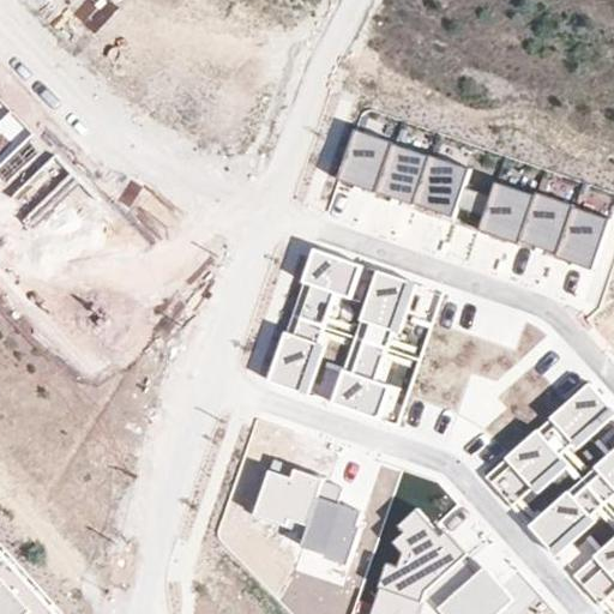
[(392,144),(354,132),(337,180),(353,185),(374,193),(392,144)]
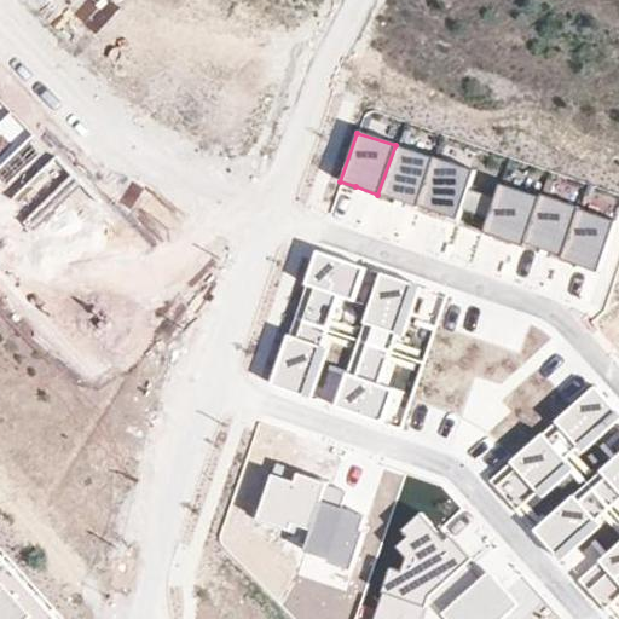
[(0,171),(16,157),(0,140),(0,171)]
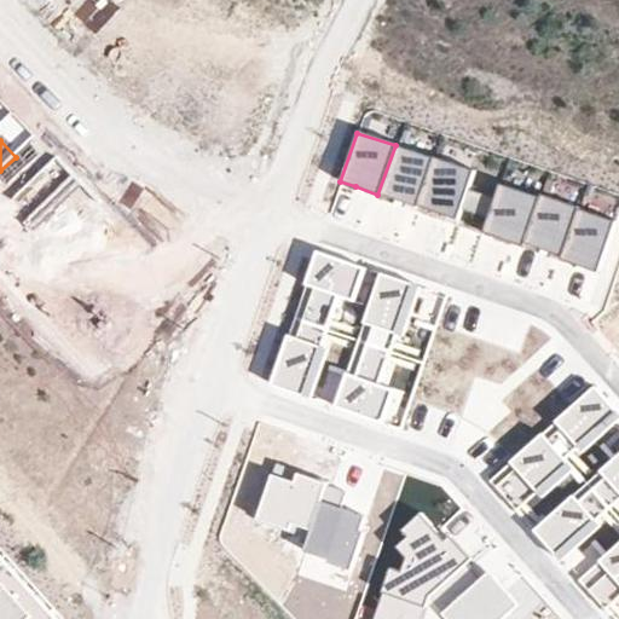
[(432,157),(395,145),(377,195),(395,200),(415,206),(432,157)]
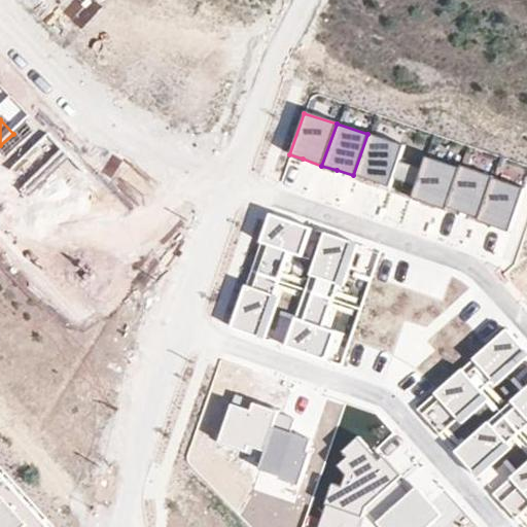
[(405,145),(367,134),(353,175),(374,183),(389,187),(392,176),(398,160),(405,145)]
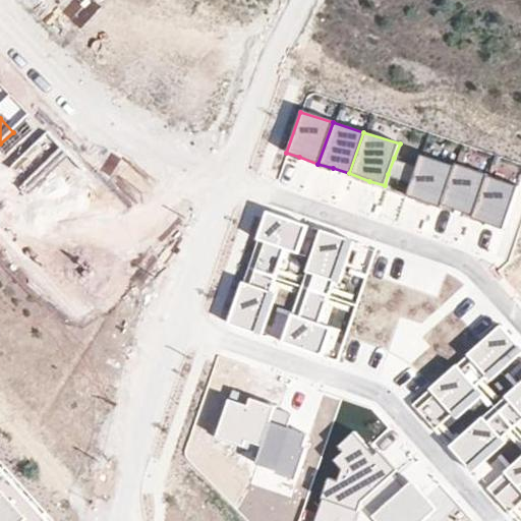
[(80,200),(29,149),(0,176),(0,221),(80,301),(130,251),(90,211),(83,217),(74,208),(80,200)]
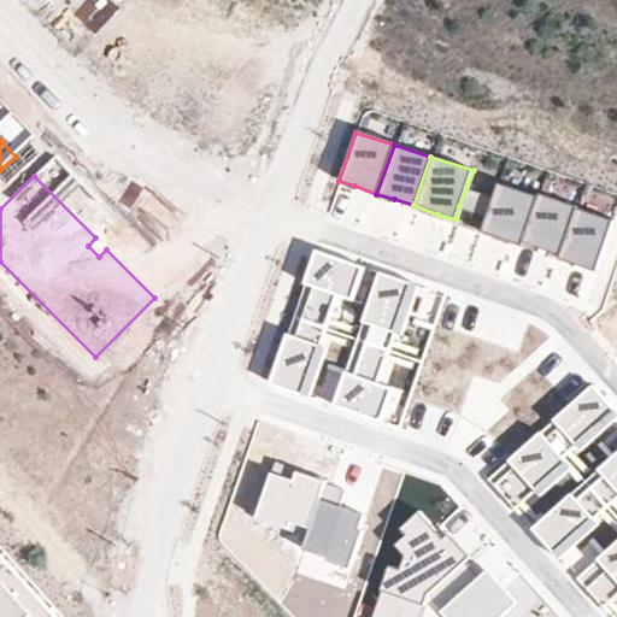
[(538,194),(494,182),(491,195),(485,216),(481,230),(499,236),(523,244),(538,194)]
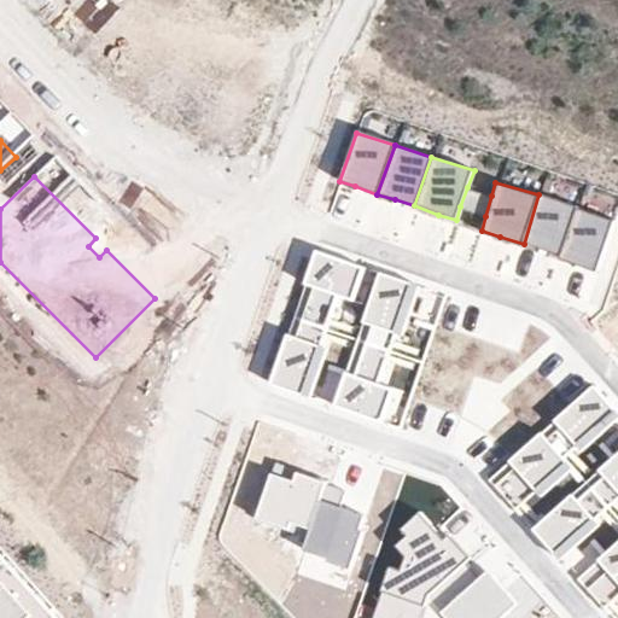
[(460,207),(485,216),(491,196),(467,187),(460,207)]
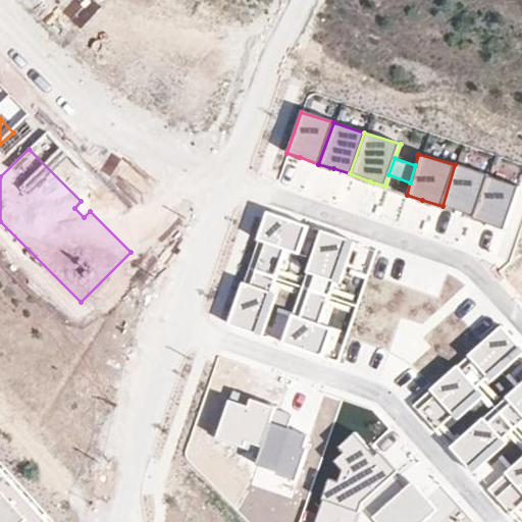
[(486,174),(455,164),(442,206),(456,211),(473,217),(486,174)]
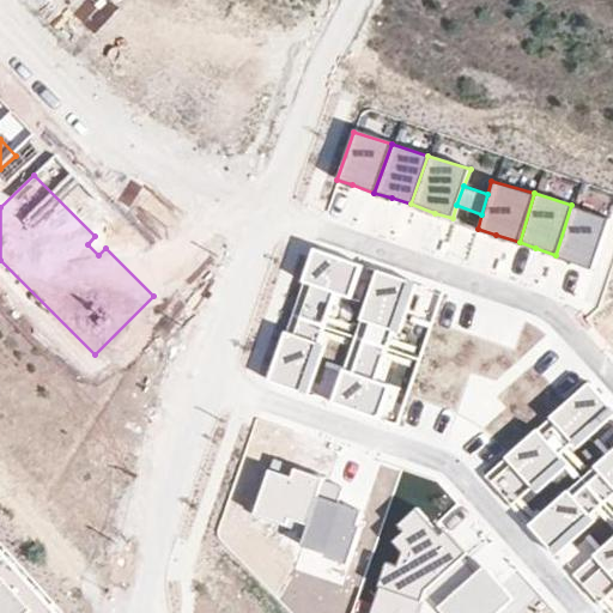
[(607,217),(571,205),(556,255),(572,262),(590,268),(606,219),(607,217)]
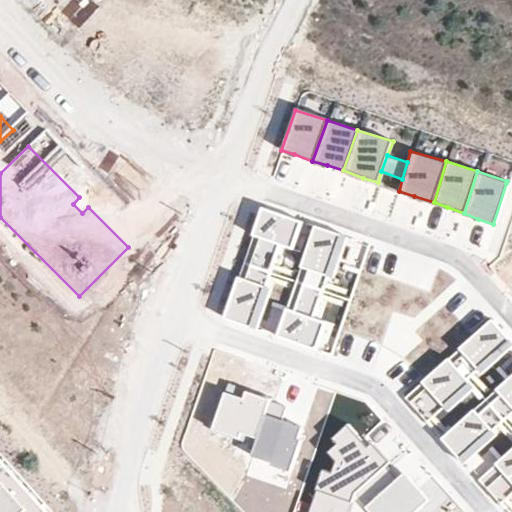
[(261,209),(243,262),(269,271),(276,245),(294,250),(303,222),(281,215),(261,209)]
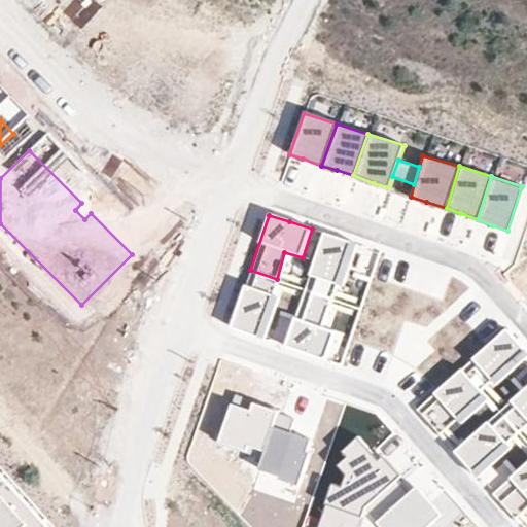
[(341,238),(321,232),(303,290),(326,297),(331,283),(343,287),(357,243),(341,238)]
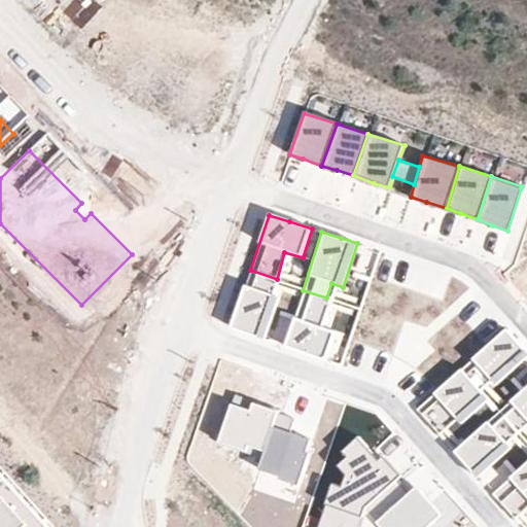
[(250,270),(232,324),(266,336),(285,342),(297,304),(271,294),(277,279),(250,270)]
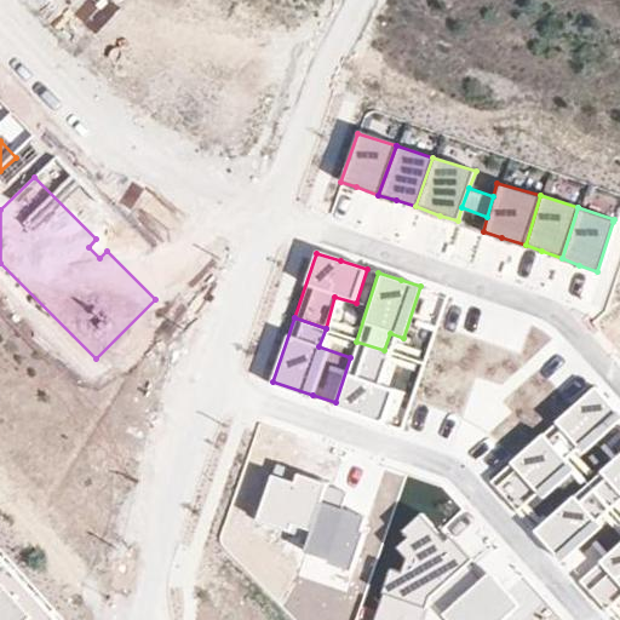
[(356,342),(336,402),(383,420),(402,425),(414,395),(373,383),(384,350),(356,342)]
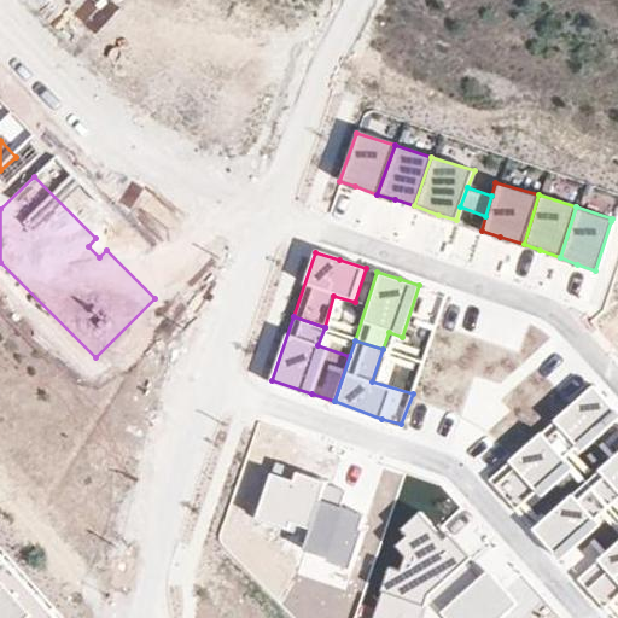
[(592,383),(552,419),(579,453),(617,421),(617,415),(613,409),(592,383)]
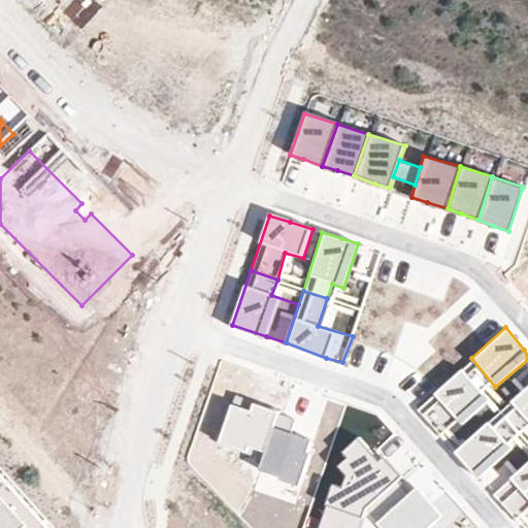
[(459,368),(431,393),(444,408),(462,426),(489,401),(459,368)]
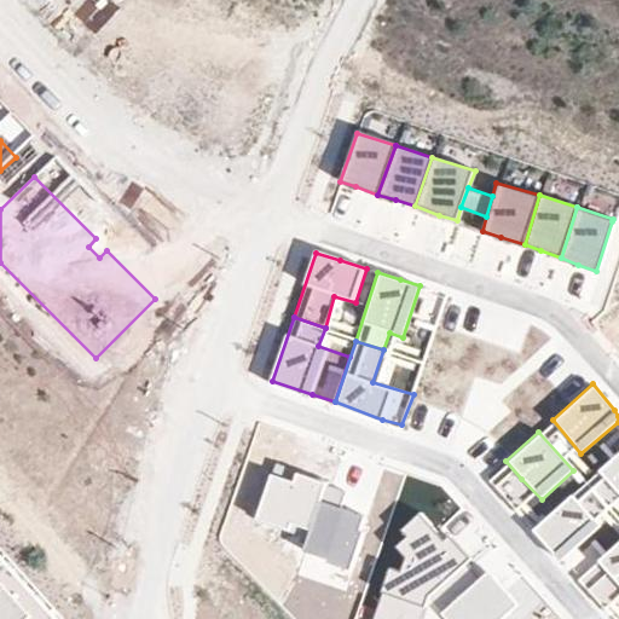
[(618,452),(597,472),(618,495),(618,452)]
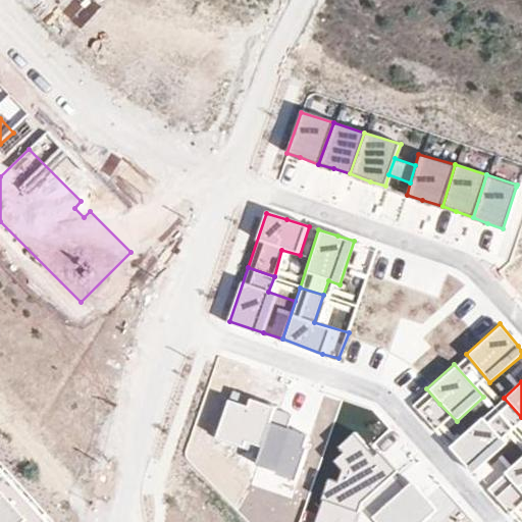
[(276,410),(279,402),(260,395),(237,385),(216,436),(261,454),(276,410)]
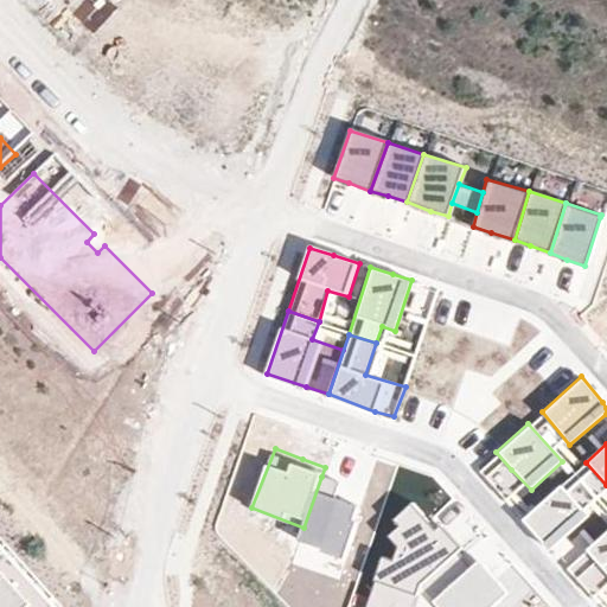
[(338,481),(321,477),(304,528),(299,543),(349,560),(365,509),(337,499),(343,483),(338,481)]
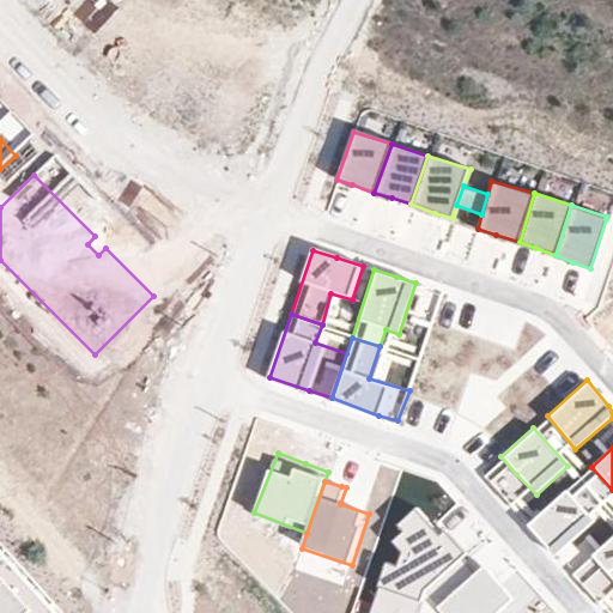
[(568,492),(526,525),(544,545),(553,557),(594,523),(568,492)]
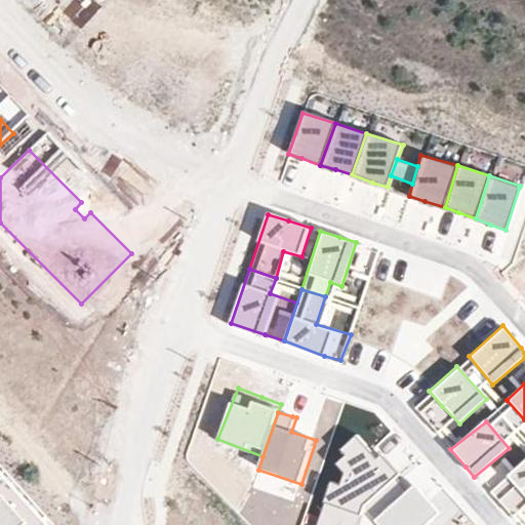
[(373,449),(355,434),(340,448),(344,455),(335,462),(318,524),(359,524),(363,513),(365,507),(394,480),(401,474),(384,456),(373,449)]
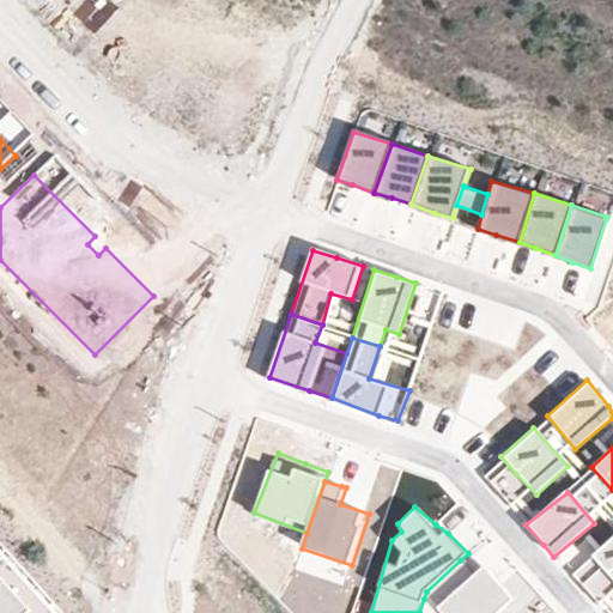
[(612,536),(590,557),(607,575),(612,582),(612,536)]
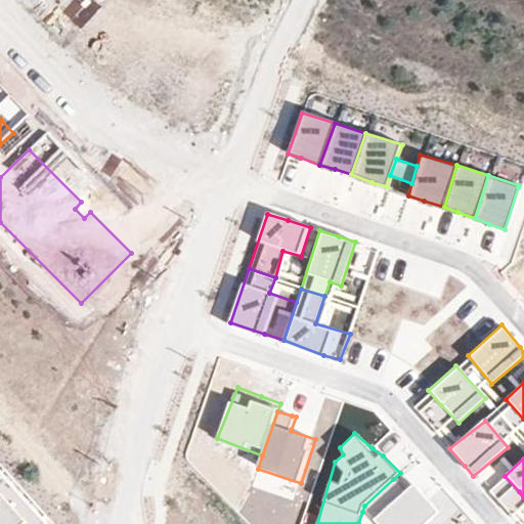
[(45,523),(43,519),(0,467),(0,523),(45,523)]
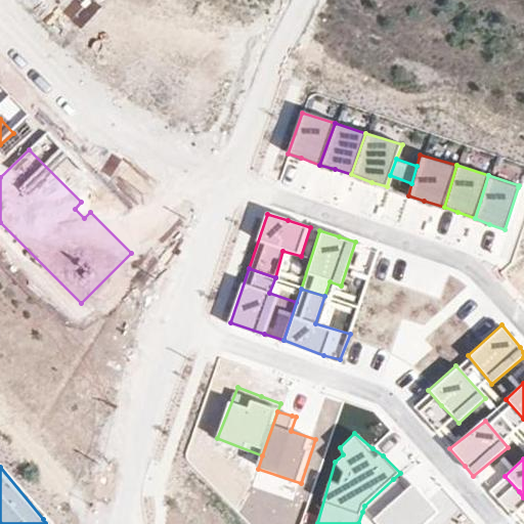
[(376,523),(424,523),(436,513),(409,485),(404,491),(393,479),(364,506),(362,512),(376,523)]
